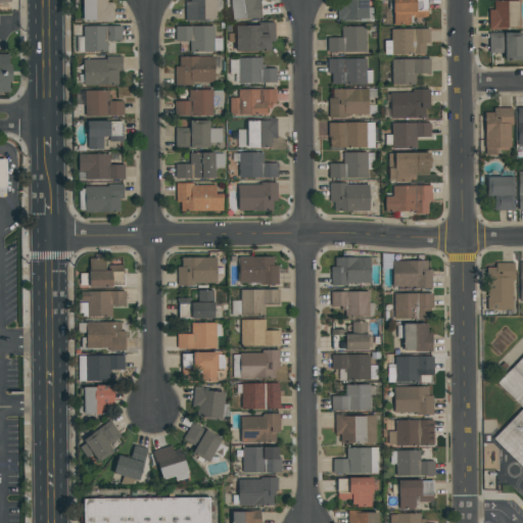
[(81,0),(82,21),(112,21),(111,2),(106,2),(106,0),(81,0)]
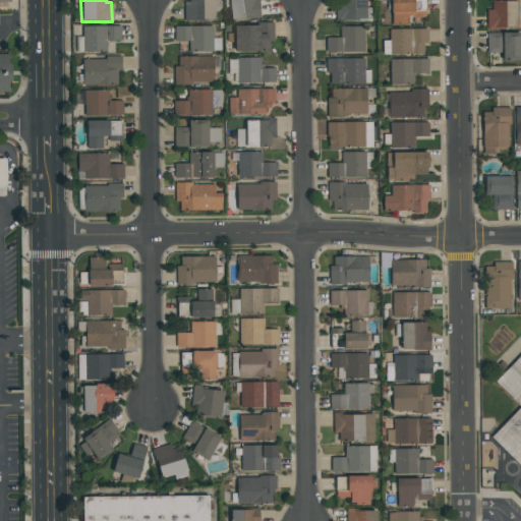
[(184,20),(215,20),(214,0),(188,0),(189,1),(184,2),(184,20)]
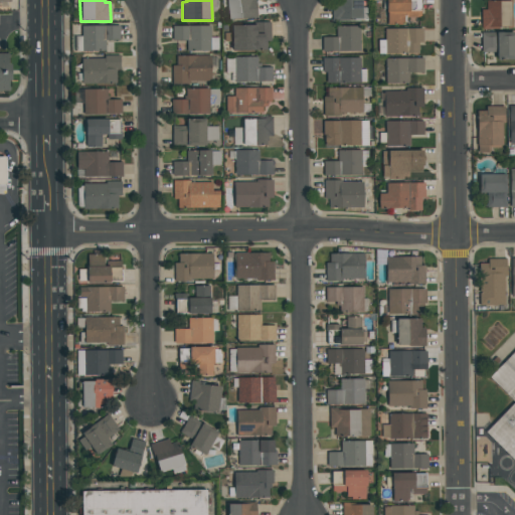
[(225,0),(227,19),(256,18),(255,0),(225,0)]
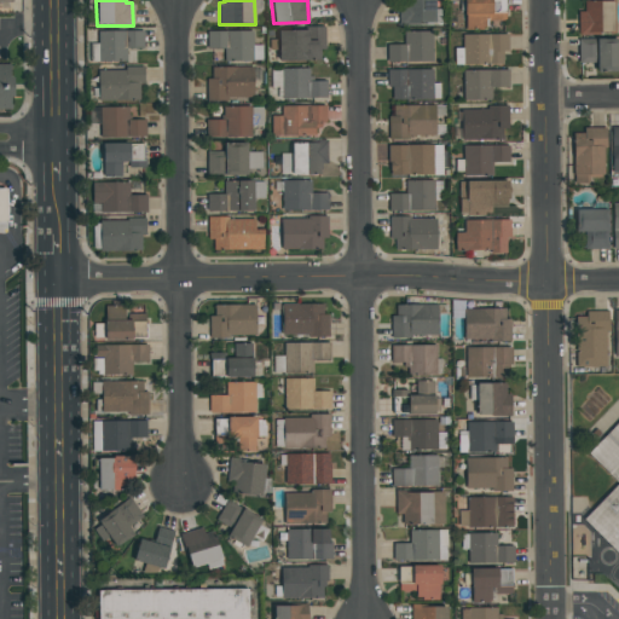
[(434,0),(399,0),(401,24),(434,24),(434,0)]
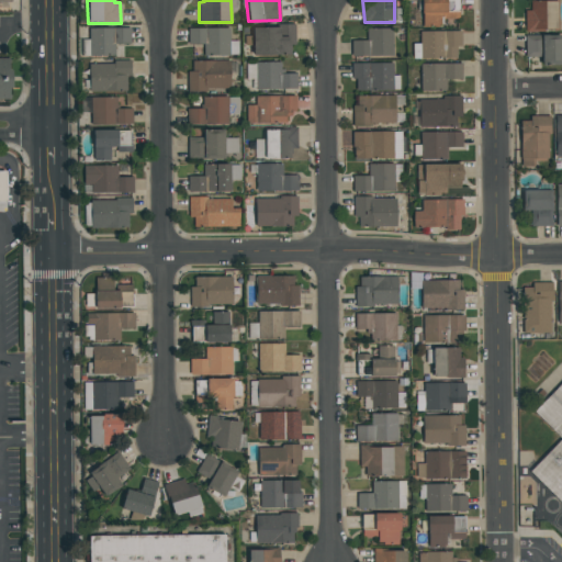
[(459,0),(420,0),(422,26),(441,26),(441,19),(459,19),(459,0)]
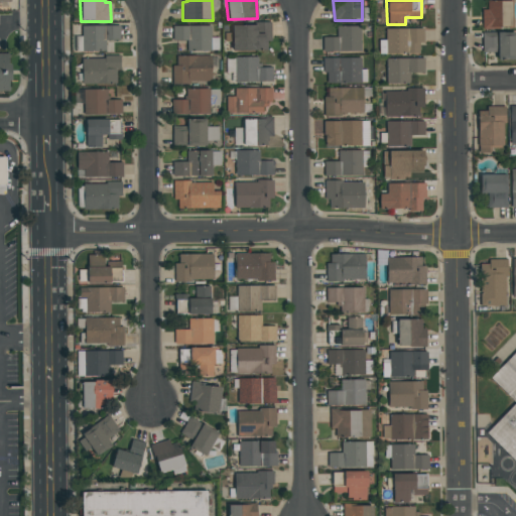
[(511,1),(487,1),(487,10),(482,10),(482,29),(512,28),(511,1)]
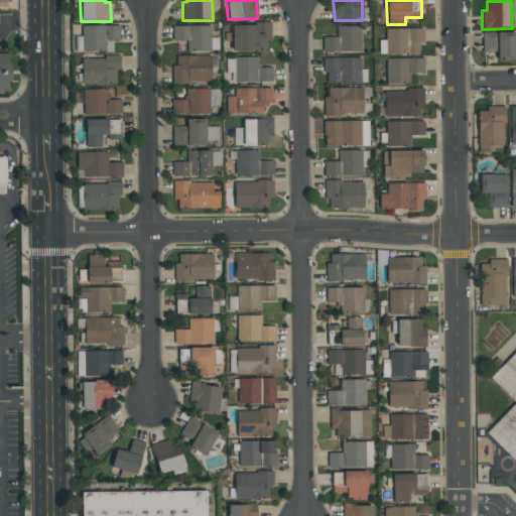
[(232,51),(267,50),(267,41),(271,41),(271,23),(232,24),(232,51)]
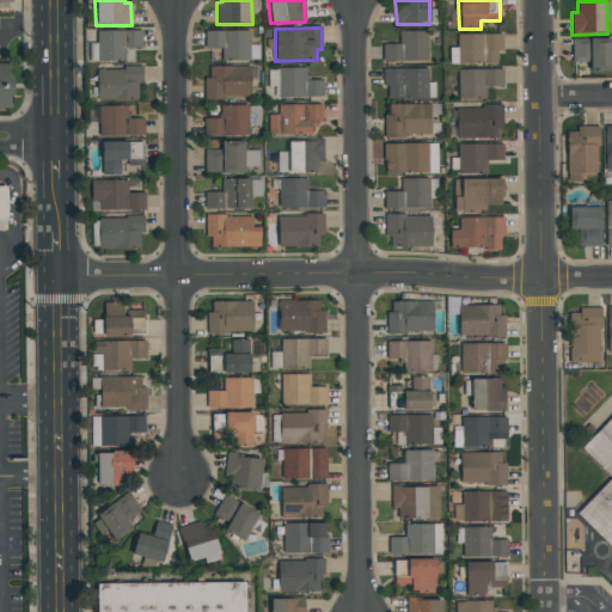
[(141,30),(97,31),(97,61),(126,60),(124,48),(142,48),(141,30)]
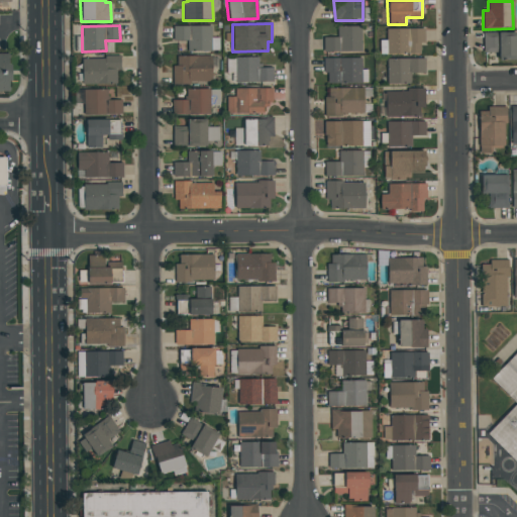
[(188,52),(219,50),(219,37),(211,37),(211,25),(173,26),(174,41),(187,40),(188,52)]
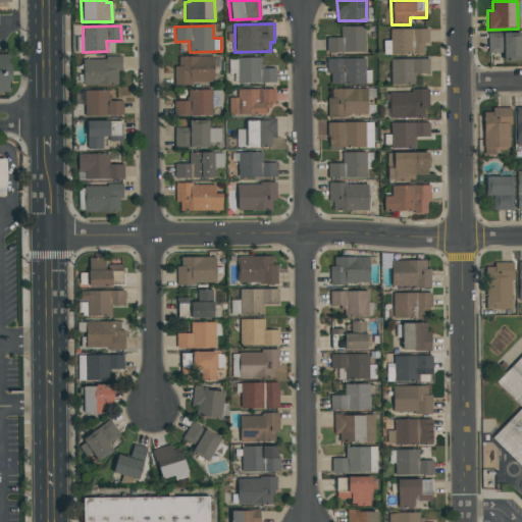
[(326,53),(365,52),(364,27),(341,28),(341,38),(326,38),(326,53)]
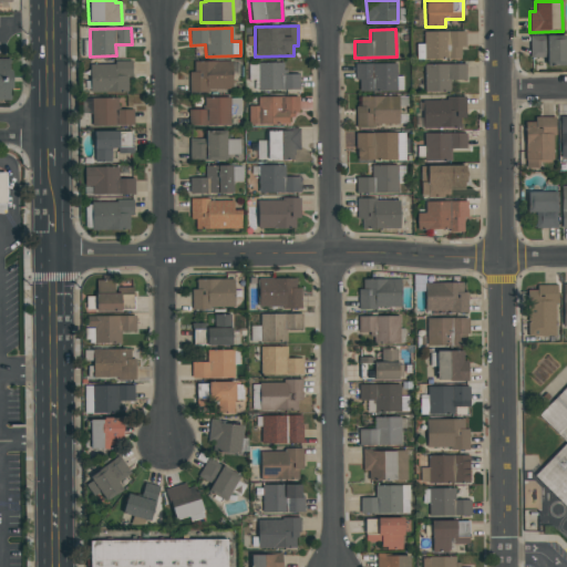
[(465,32),(424,31),(423,44),(416,44),(416,59),(461,60),(461,48),(465,48),(465,32)]
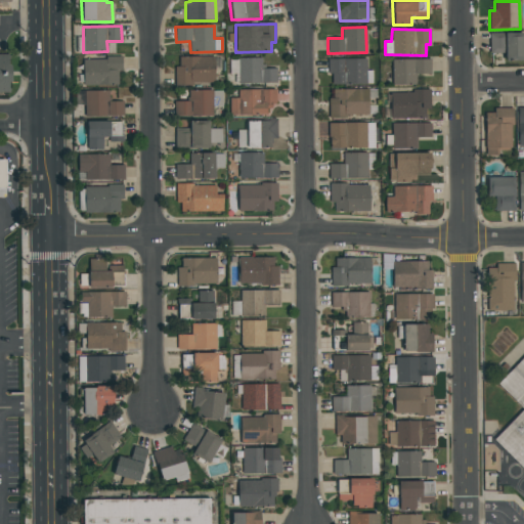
[(490,53),(505,53),(505,61),(523,60),(523,52),(523,33),(489,33),(490,53)]
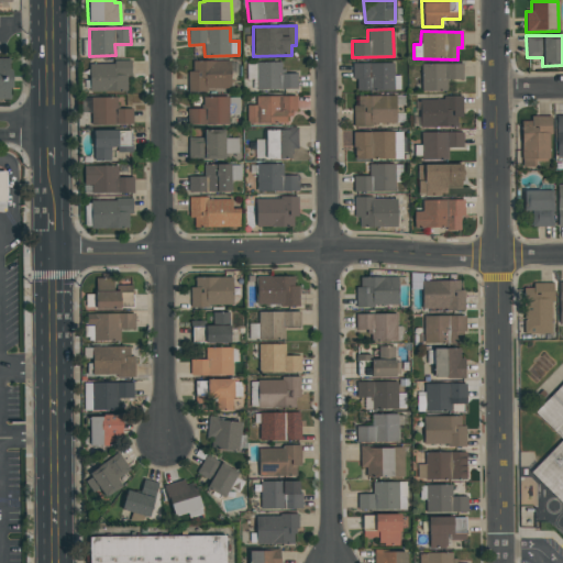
[(10,100),(0,100),(0,57),(10,58),(10,100)]
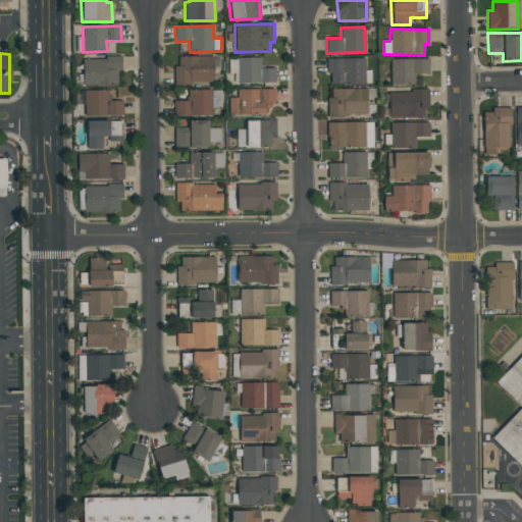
[(213,56),(178,57),(178,66),(173,66),(173,84),(213,83),(213,56)]
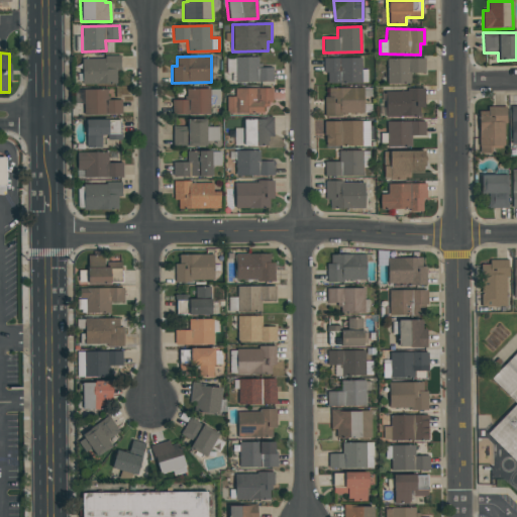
[(82,85),(116,84),(116,70),(120,70),(120,58),(82,58),(82,85)]
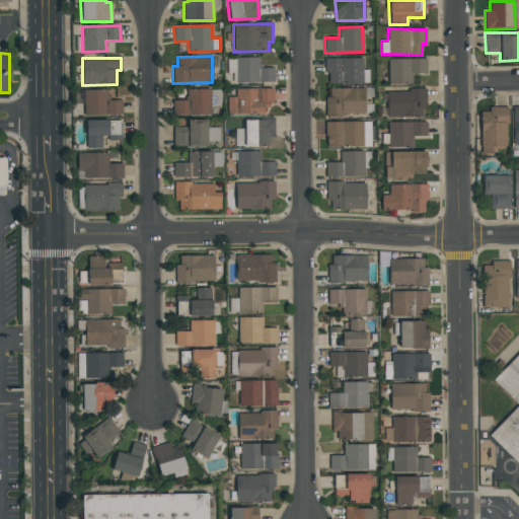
[(236,83),(274,82),(273,68),(261,68),(261,58),(235,58),(236,83)]
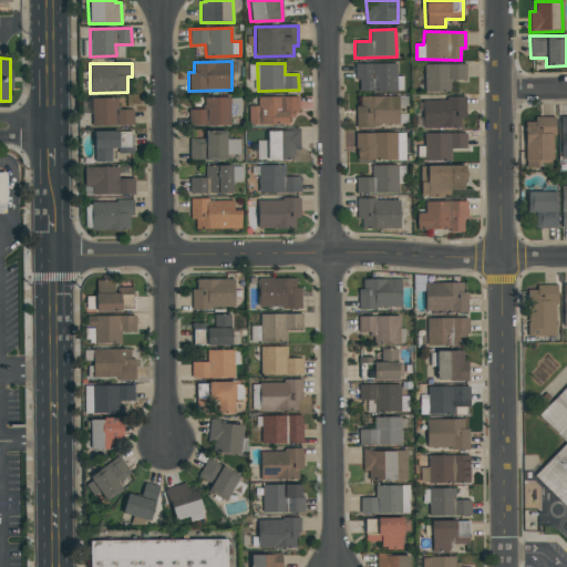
[(397,63),(354,64),(356,81),(359,81),(359,92),(403,91),(403,76),(397,76),(397,63)]
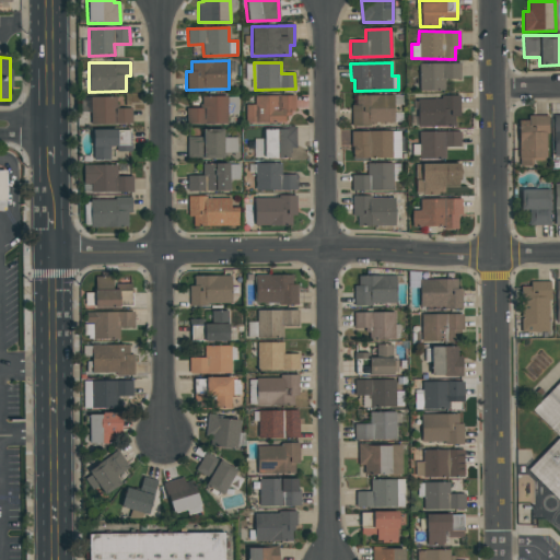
[(419,91),(445,91),(444,79),(461,79),(459,62),(418,65),(419,91)]
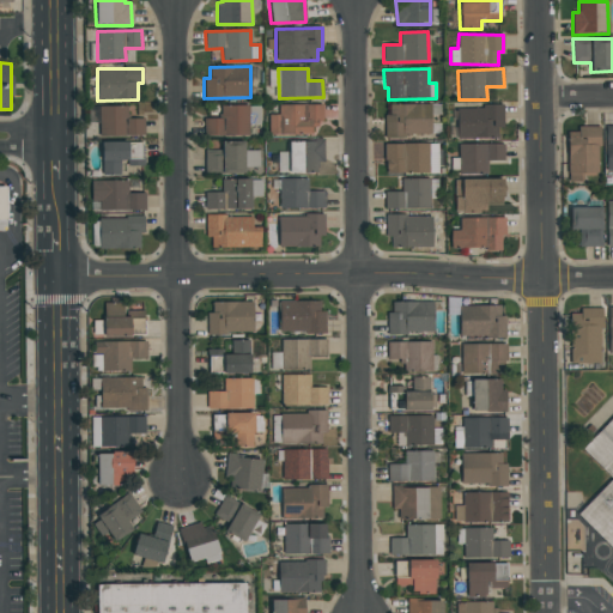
[(322,104),(278,105),(279,115),(268,115),(269,137),(311,135),(311,125),(323,125),(322,104)]
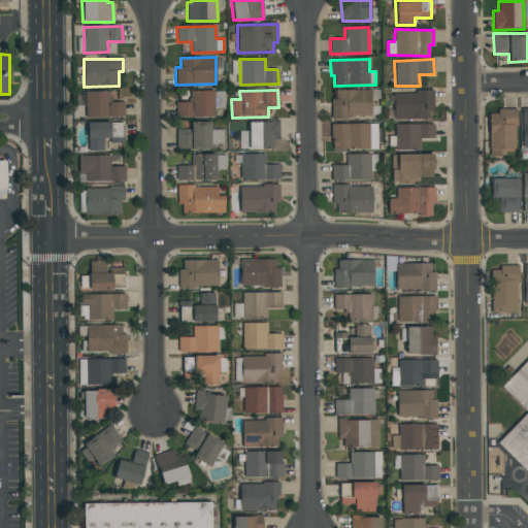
[(371,90),(332,91),(333,118),(371,117),(371,90)]
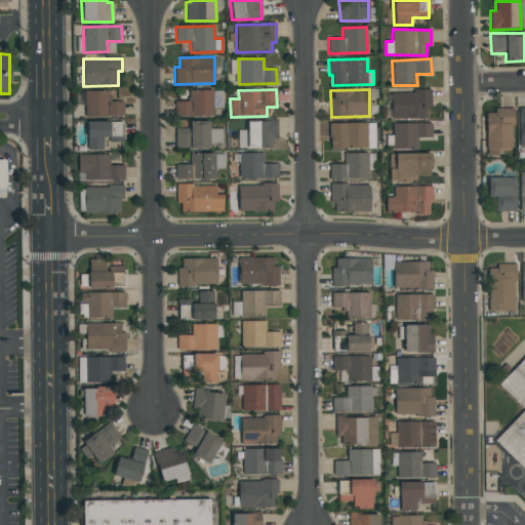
[(212,90),(189,91),(189,102),(175,102),(175,117),(212,116),(212,90)]
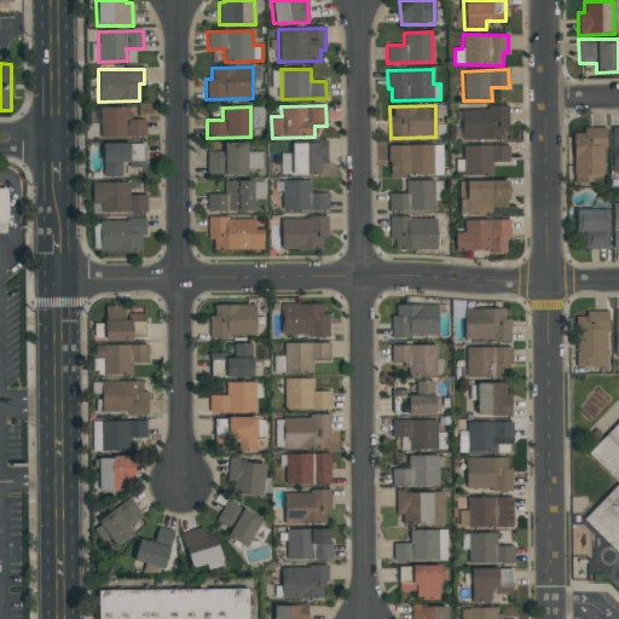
[(145,120),(129,120),(129,108),(99,108),(99,138),(145,138),(145,120)]
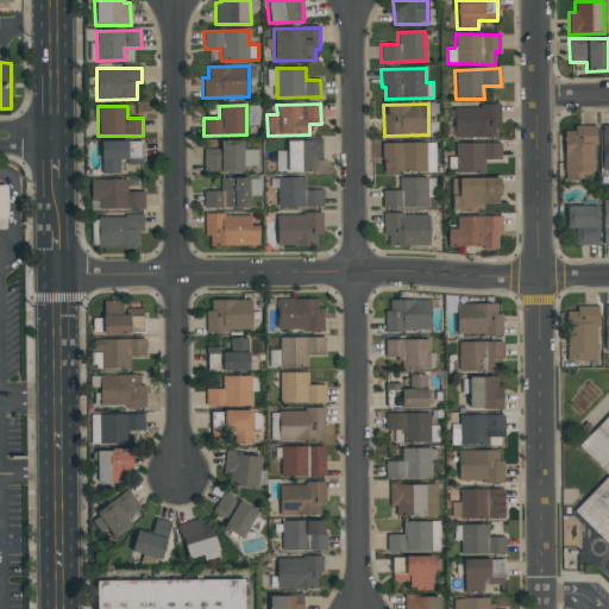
[(500,106),(453,107),(454,138),(495,137),(495,127),(500,127),(500,106)]
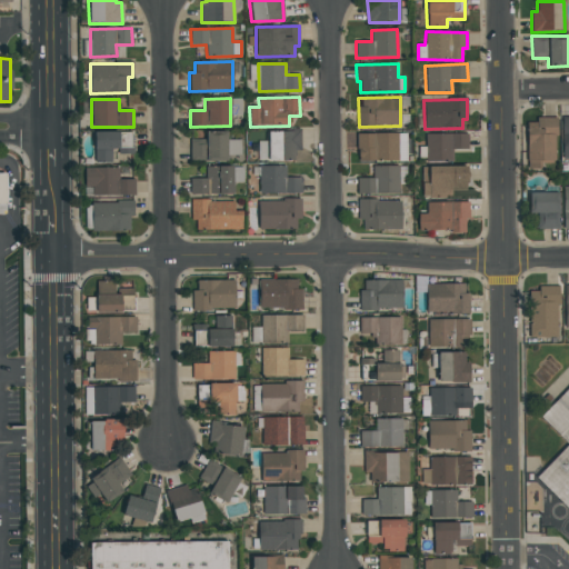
[(555,117),(536,118),(536,122),(527,122),(527,169),(541,169),(541,161),(556,161),(555,117)]
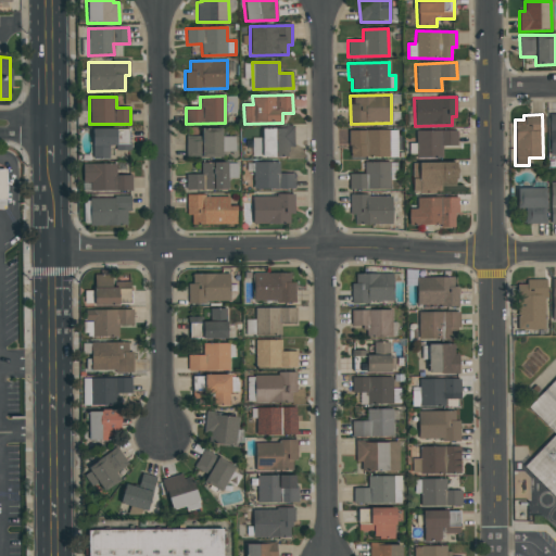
[(129,149),(129,129),(92,128),(92,159),(109,160),(109,149),(129,149)]
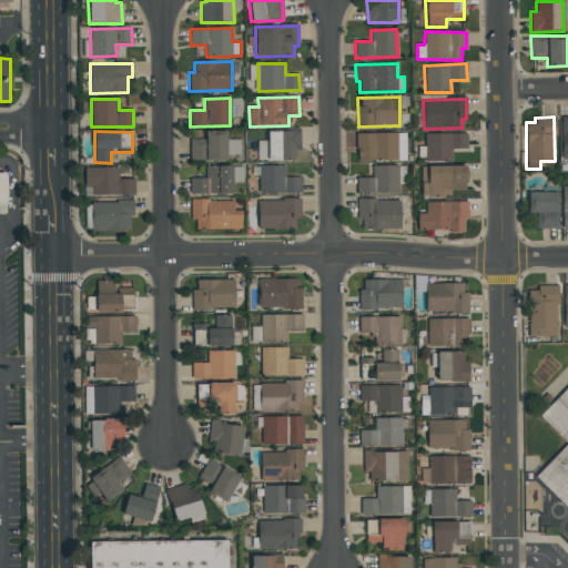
[(226,161),(226,131),(205,131),(206,140),(190,140),(190,161),(226,161)]
